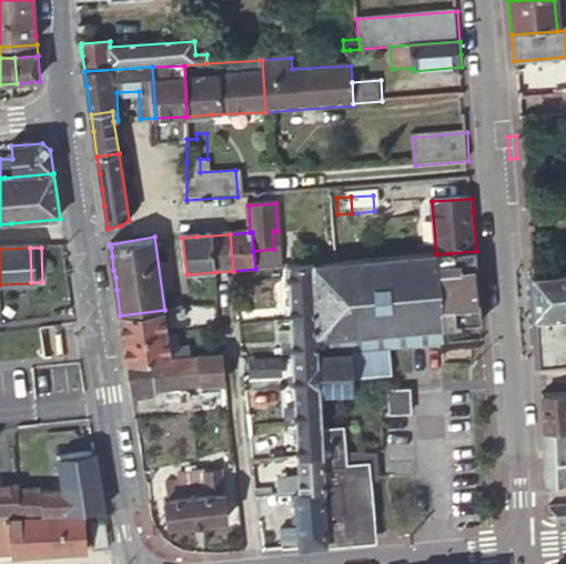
[(478,283),(476,253),(432,257),(403,259),(363,262),(330,264),(311,267),(313,310),(314,316),(315,341),(345,338),(393,333),(445,329),(482,325),(478,283)]
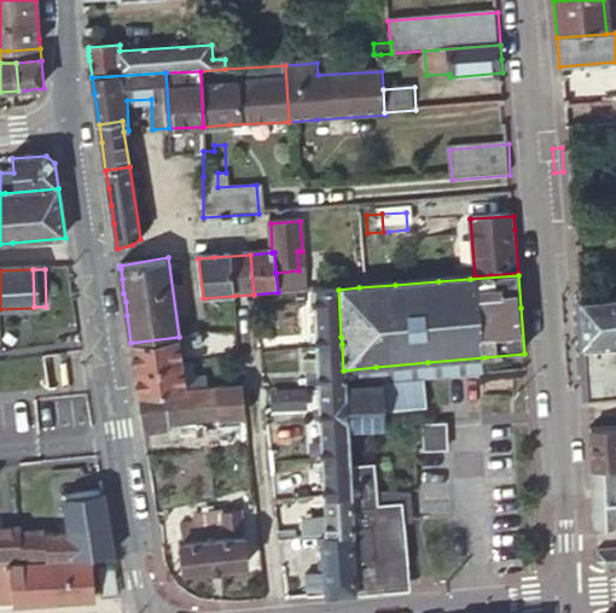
[(341,337),(338,290),(338,287),(314,289),(318,346),(342,344),(341,337)]
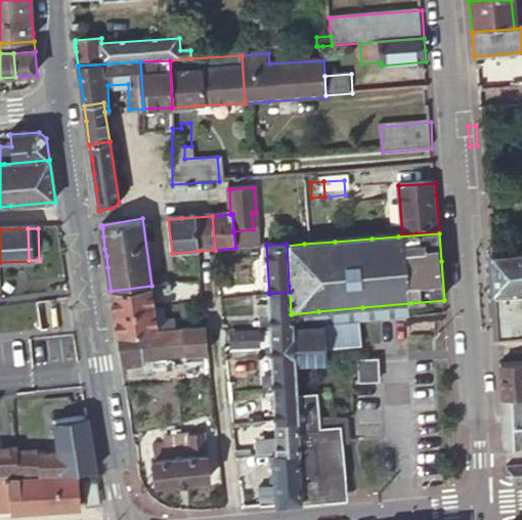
[(521,255),(490,259),(495,316),(521,314),(521,310),(521,255)]
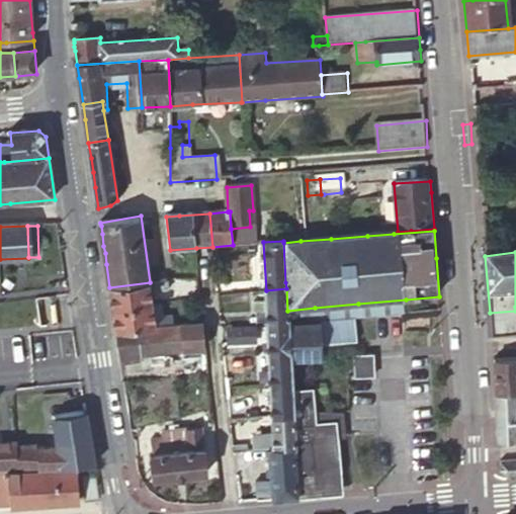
[(113,311),(153,306),(151,293),(169,290),(168,280),(161,280),(150,282),(109,287),(113,311)]
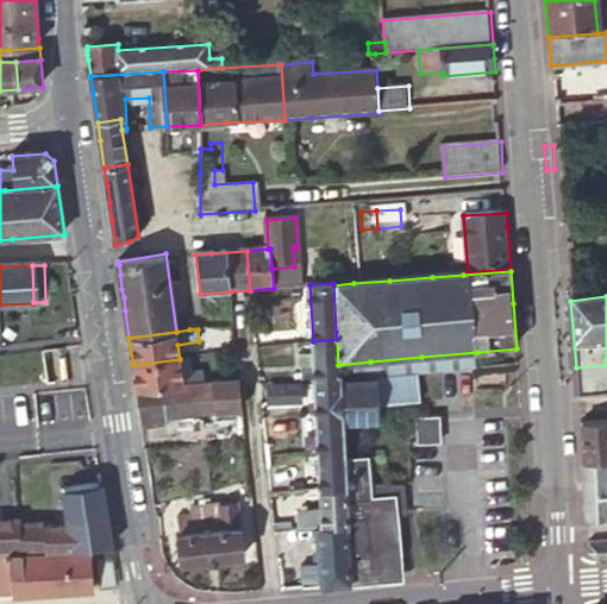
[(302,369),(314,367),(314,379),(339,378),(338,365),(337,339),(313,341),(313,354),(301,356),(302,369)]
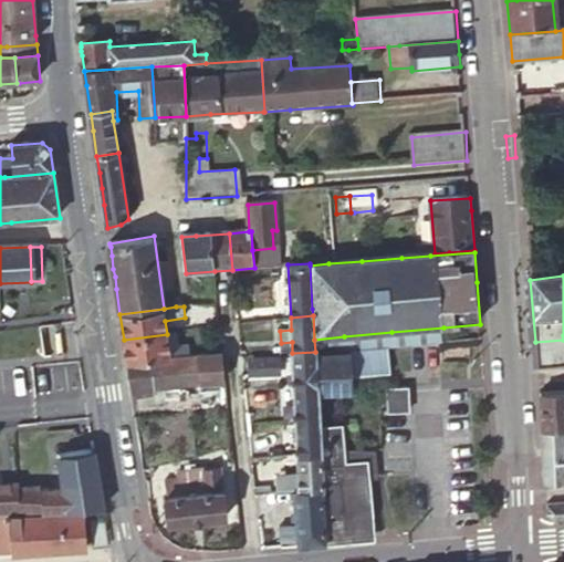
[(275,320),(238,323),(240,342),(254,336),(259,336),(277,335),(275,320)]
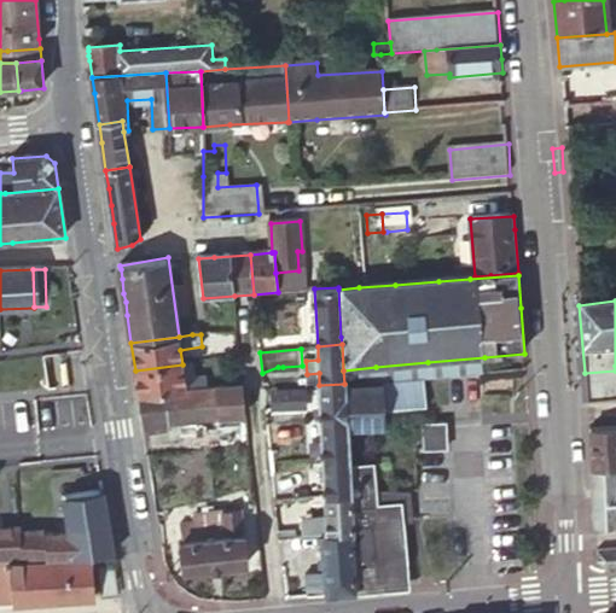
[(343,371),(344,384),(344,389),(382,385),(412,383),(423,381),(486,377),(484,357),(428,362),(376,367),(343,371)]
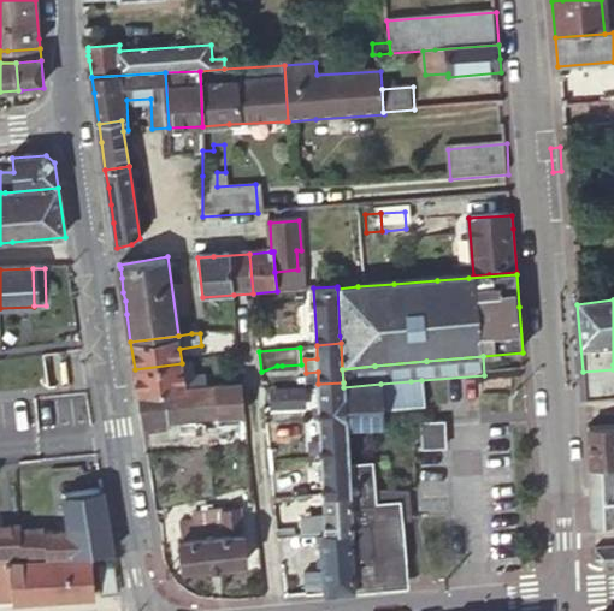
[(193,362),(182,363),(186,389),(207,387),(205,375),(194,377),(193,362)]
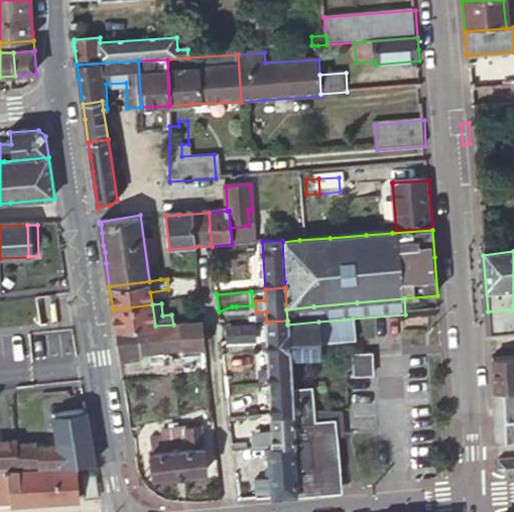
[(113,309),(116,332),(155,326),(152,304),(113,309)]
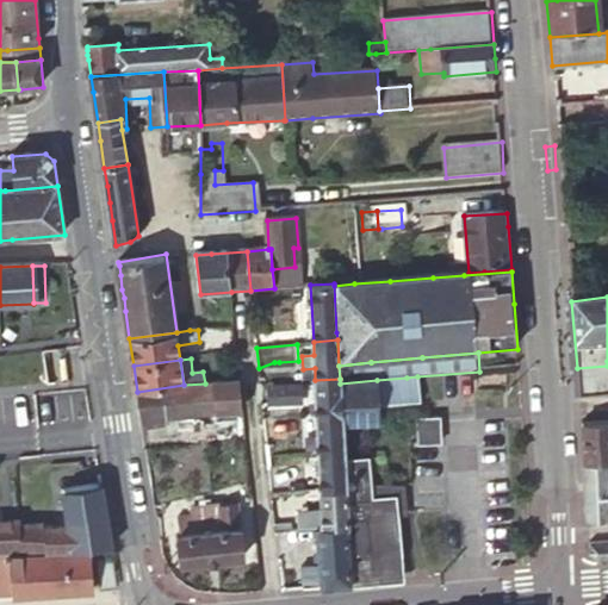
[(607,361),(607,366),(577,368),(579,397),(607,394),(607,361)]
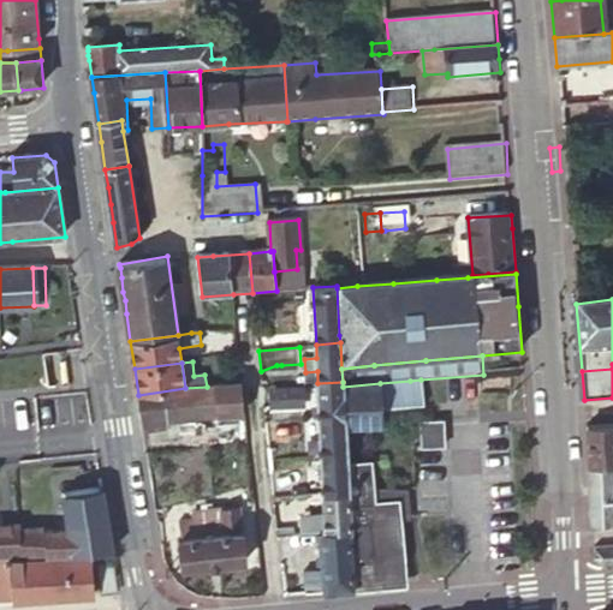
[(409,401),(410,381),(380,383),(380,387),(380,402),(399,401),(409,401)]
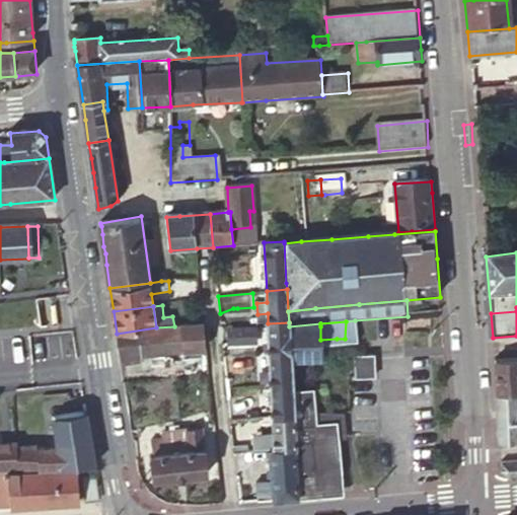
[(269,335),(270,344),(270,354),(290,353),(289,327),(289,326),(289,322),(268,323),(269,335)]
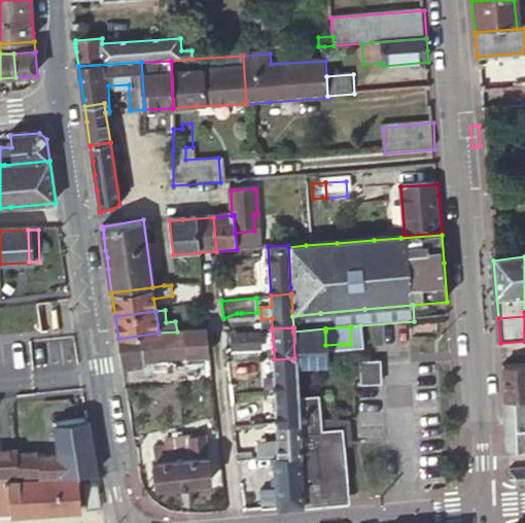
[(144,362),(210,354),(207,328),(177,332),(159,333),(118,339),(119,345),(124,371),(145,369),(144,362)]
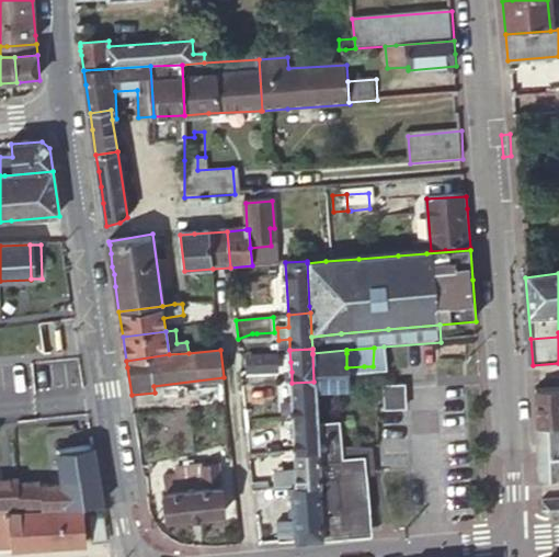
[(312,354),(314,382),(315,391),(331,390),(365,389),(364,366),(346,367),(346,353),(312,354)]
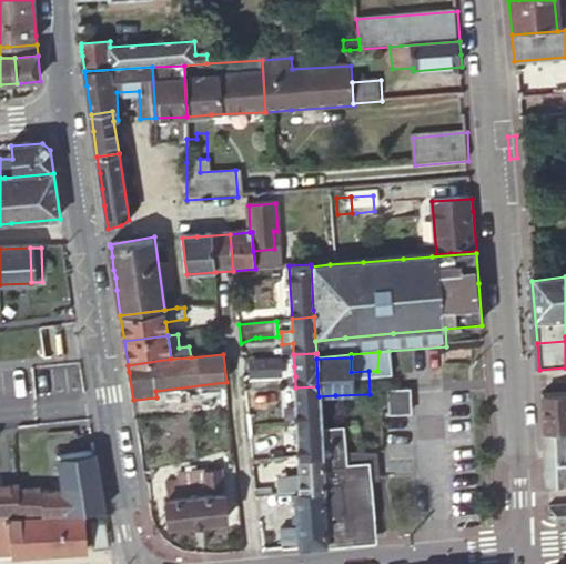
[(278,360),(253,361),(255,378),(279,375),(278,360)]
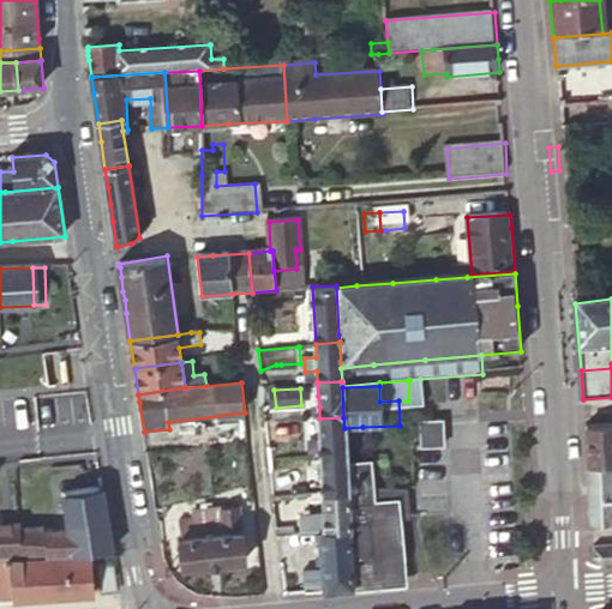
[(319,418),(323,464),(325,494),(348,492),(347,466),(346,446),(345,428),(343,417),(319,418)]
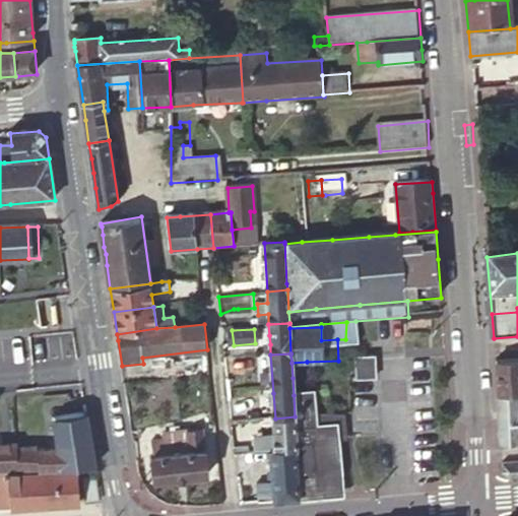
[(374,357),(355,358),(354,358),(357,378),(357,379),(376,378),(374,357)]
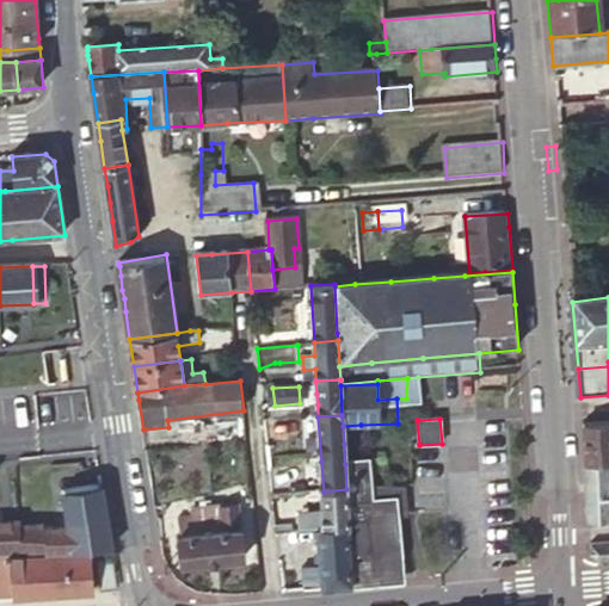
[(302,441),(300,420),(266,421),(269,444),(302,441)]
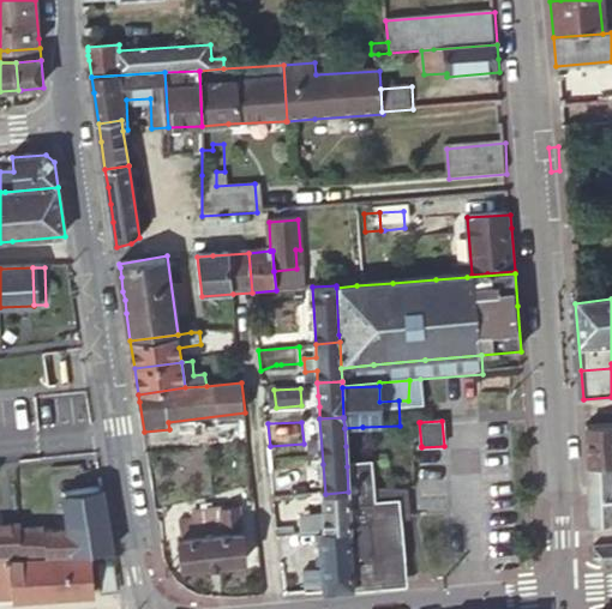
[(611,424),(585,428),(588,470),(611,469),(611,424)]
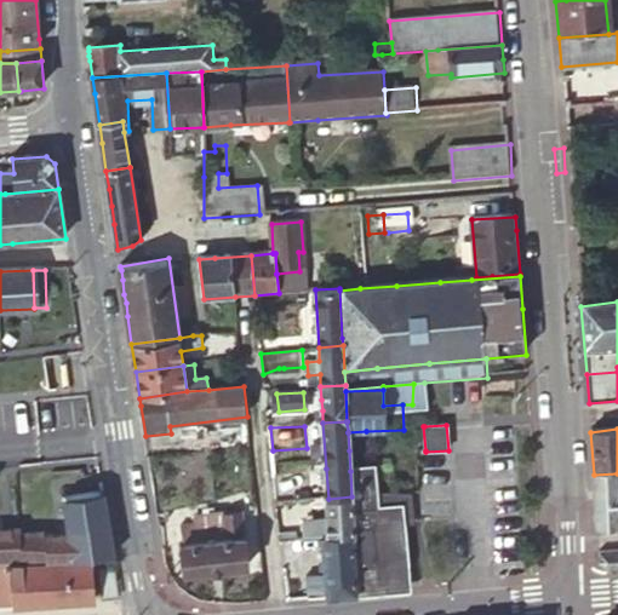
[(352,496),(355,535),(358,595),(408,591),(402,528),(400,509),(377,511),(375,494),(372,469),(362,470),(350,471),(352,496)]
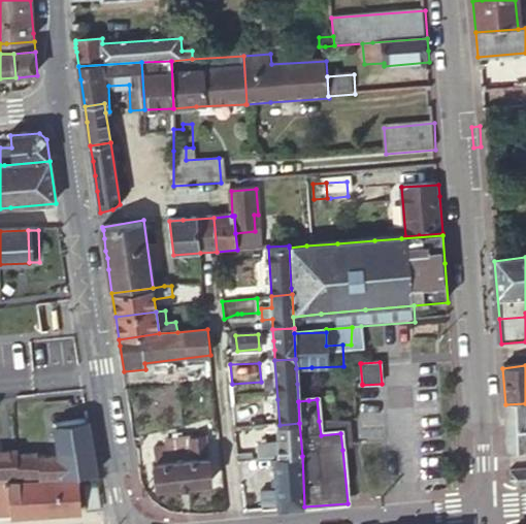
[(525,405),(525,403),(505,404),(506,446),(507,455),(511,455),(511,453),(525,452),(525,429),(524,405),(525,405)]
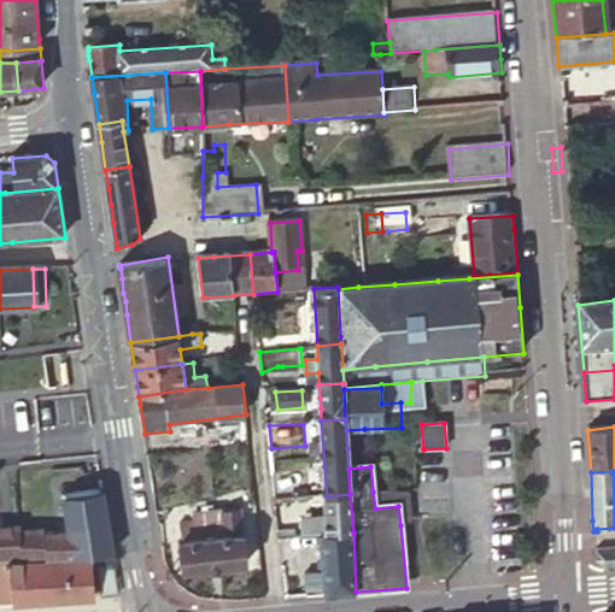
[(410,488),(373,492),(375,508),(398,506),(400,525),(413,524),(410,488)]
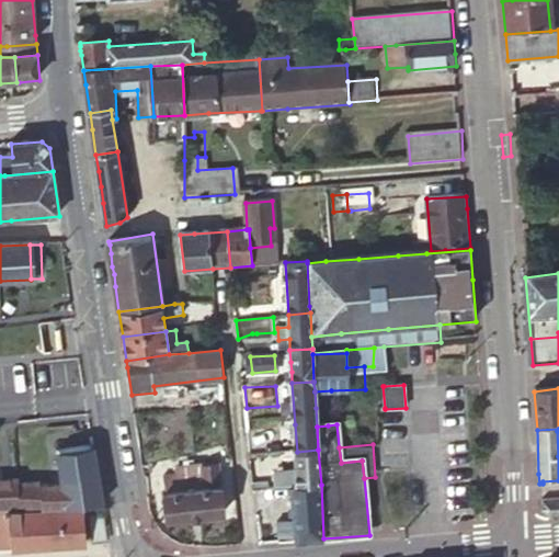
[(98,463),(94,448),(58,453),(63,487),(42,487),(41,484),(20,485),(20,480),(0,481),(0,509),(8,509),(43,508),(46,508),(54,508),(64,508),(69,507),(82,506),(103,503),(101,491),(98,463)]
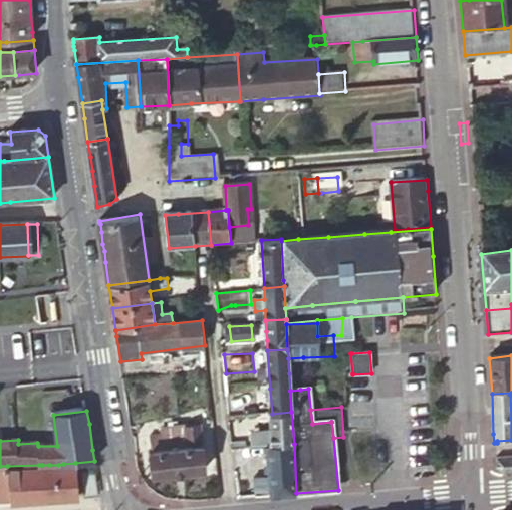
[(294,444),(291,412),(272,414),(273,432),(254,433),(256,447),(269,446),(294,444)]
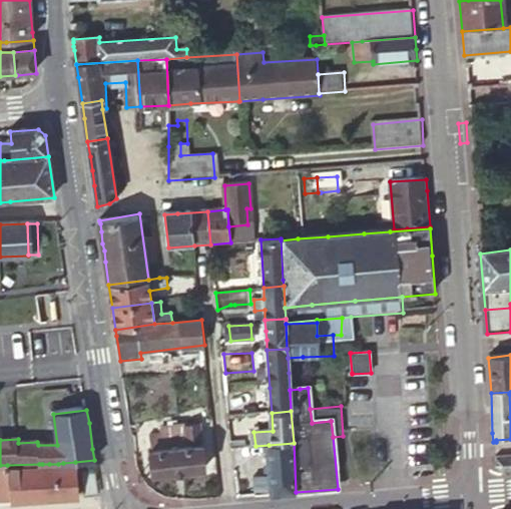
[(204,470),(199,424),(184,426),(184,432),(163,434),(150,436),(152,450),(150,450),(153,476),(204,470)]
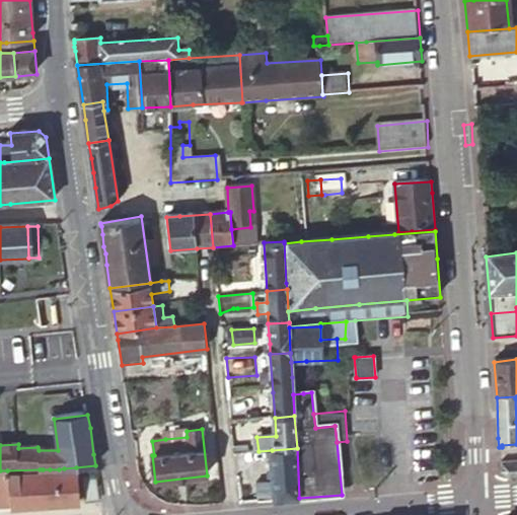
[(187,431),(164,433),(165,439),(187,437),(187,431)]
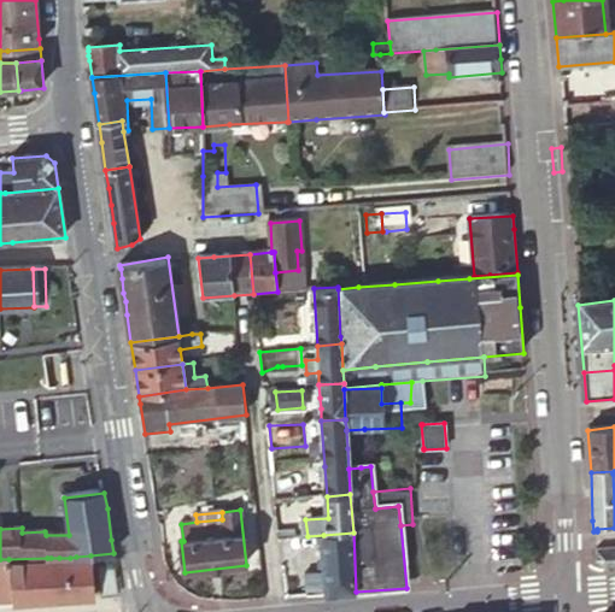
[(356,592),(353,533),(323,535),(323,546),(326,574),(306,575),(308,596),(356,592)]
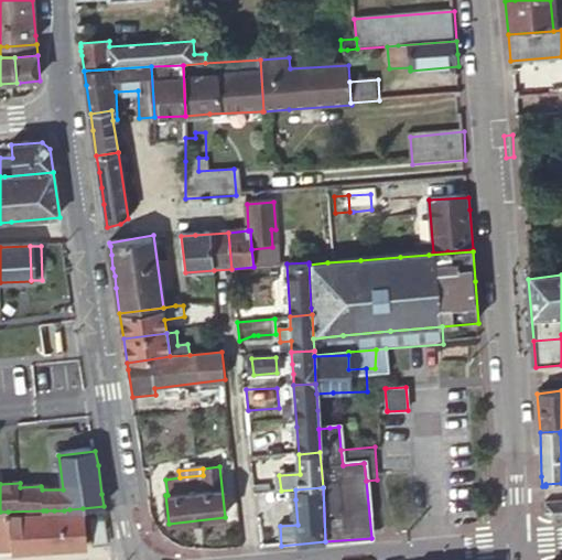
[(561,503),(543,505),(543,515),(552,523),(561,520),(561,503)]
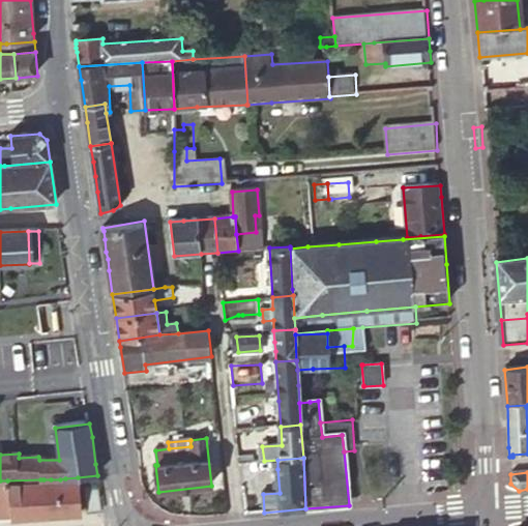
[(41,520),(81,517),(79,483),(51,485),(40,486),(41,520)]
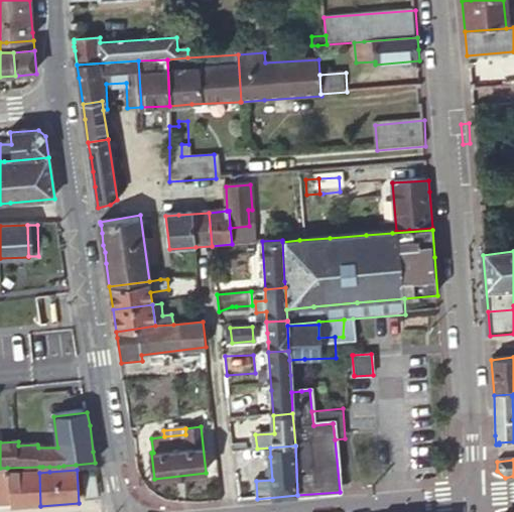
[(101,498),(96,471),(82,473),(86,500),(101,498)]
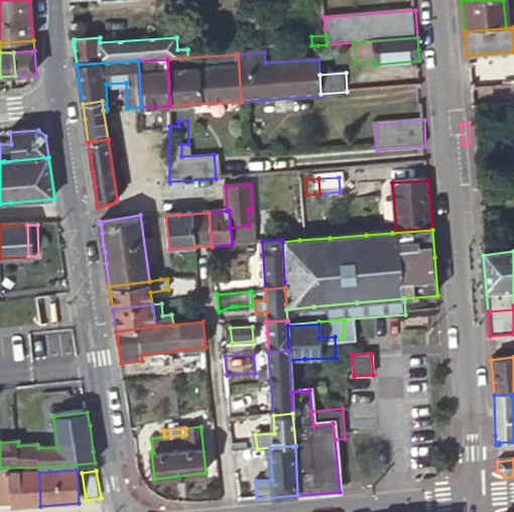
[(40,506),(39,473),(22,473),(14,473),(8,473),(0,473),(0,505),(12,504),(12,507),(40,506)]
